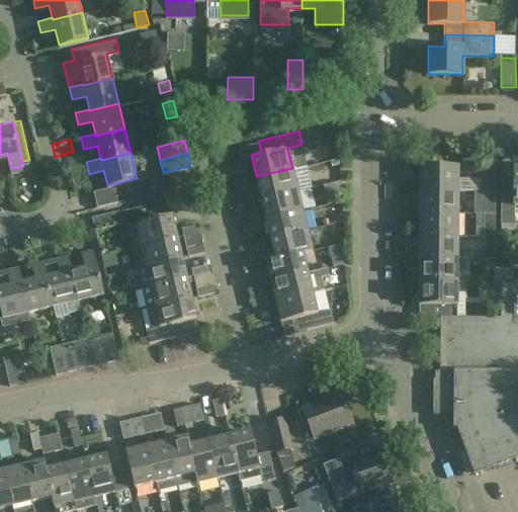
[(502,190),(502,220),(514,221),(514,201),(517,201),(517,163),(514,164),(514,166),(514,190),(502,190)]
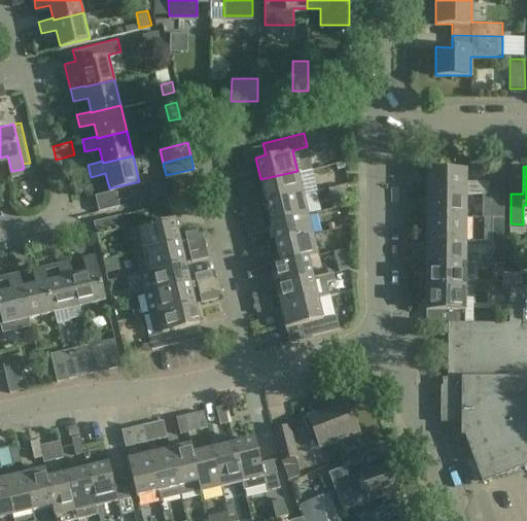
[(493,190),(504,190),(503,167),(489,167),(489,177),(489,190),(493,190)]
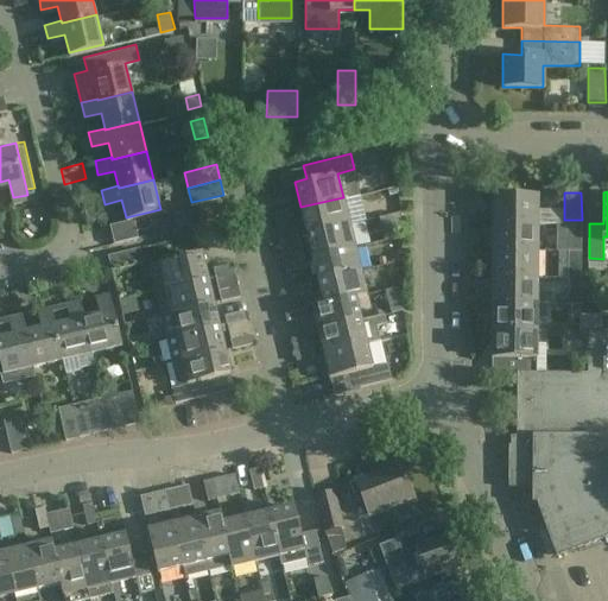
[(493,195),(492,221),(538,221),(538,195),(493,195)]
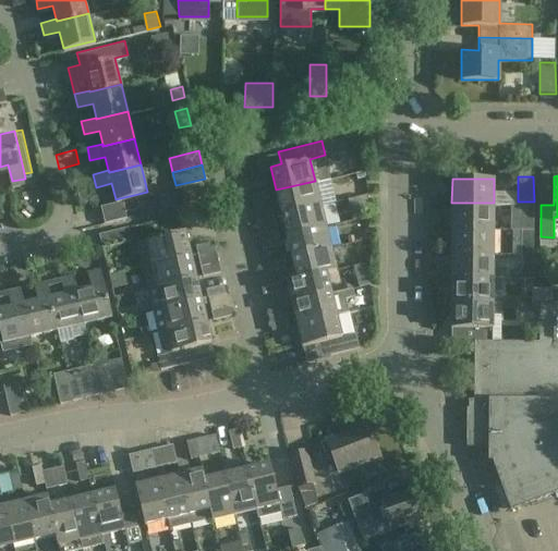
[(320,201),(315,181),(276,190),(281,211),(320,201)]
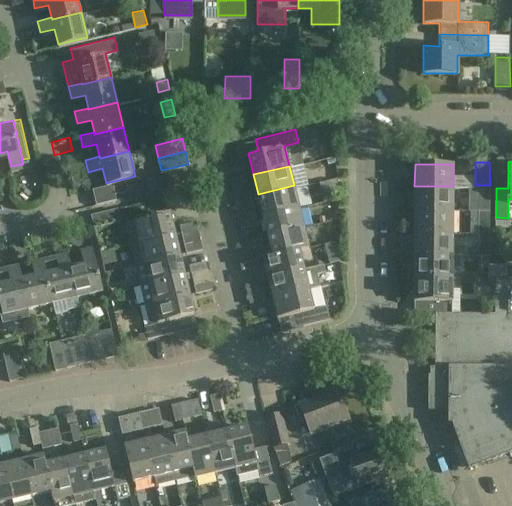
[(230,177),(232,185),(249,181),(247,173),(230,177)]
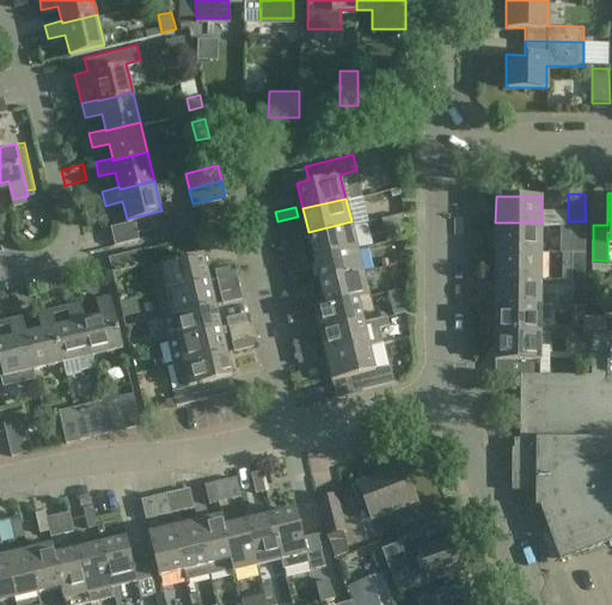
[(352,221),(308,232),(314,256),(357,245),(352,221)]
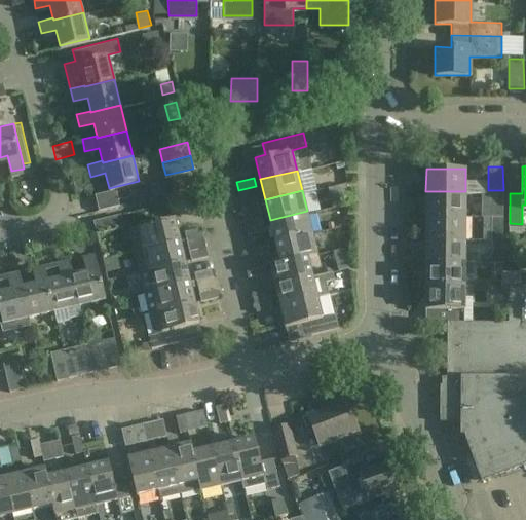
[(465,191),(425,191),(425,214),(465,215),(465,191)]
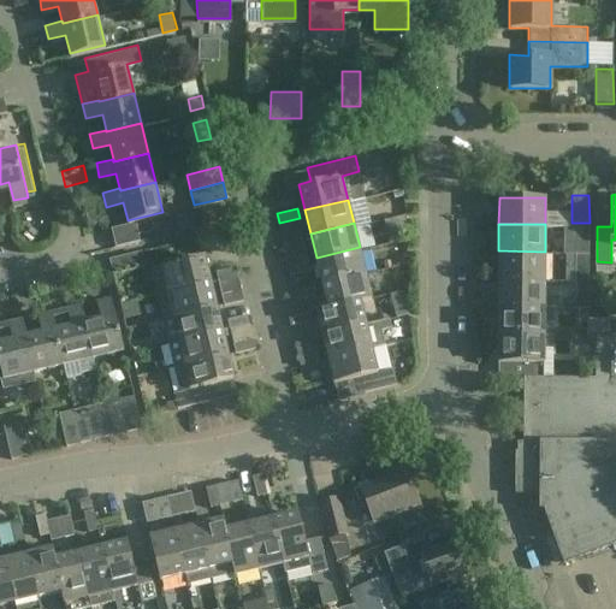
[(575,252),(588,253),(588,225),(575,225),(575,252)]
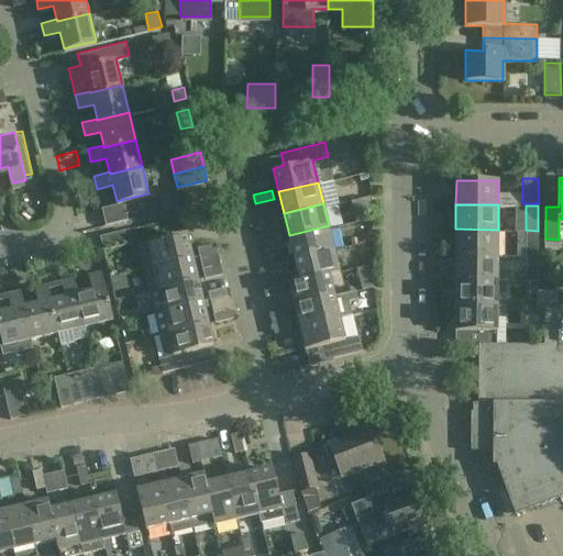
[(261,225),(278,221),(277,212),(258,217),(261,225)]
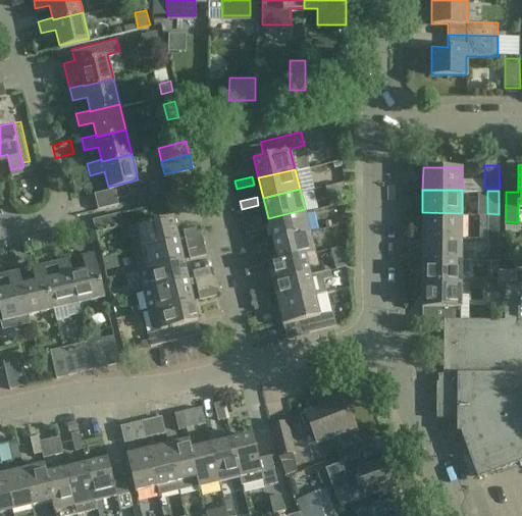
[(305,209),(268,218),(273,238),(310,229),(305,209)]
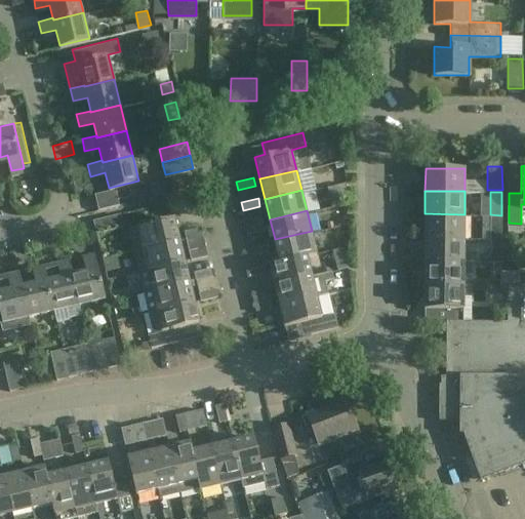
[(121,211),(93,217),(96,231),(123,225),(121,211)]
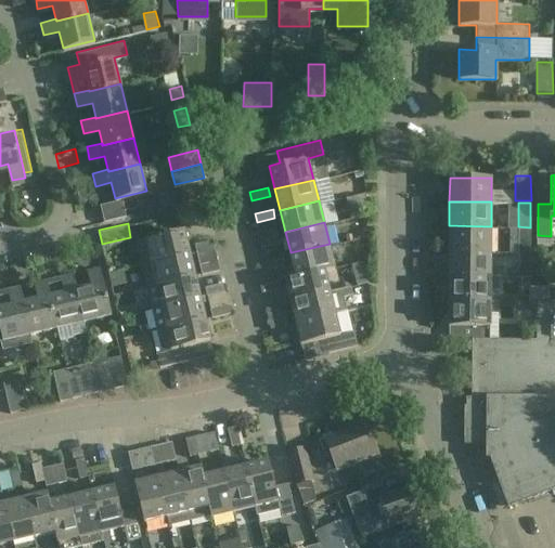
[(449,225),(449,250),(491,250),(491,226),(449,225)]
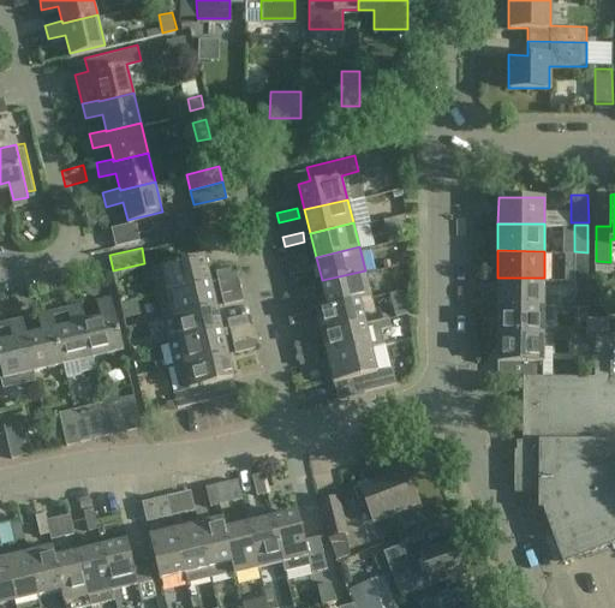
[(587,252),(574,251),(573,279),(589,279),(587,252)]
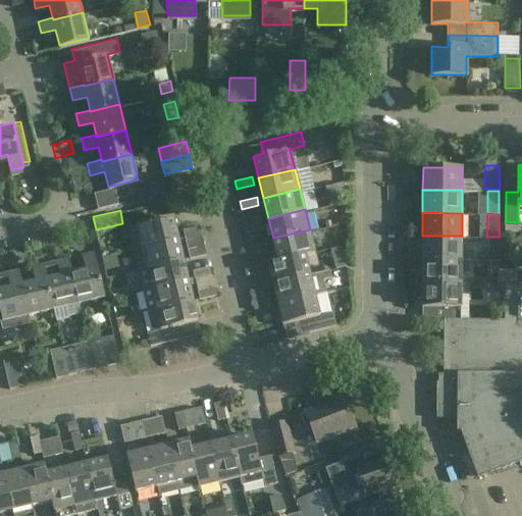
[(141,246),(178,237),(173,214),(135,223),(141,246)]
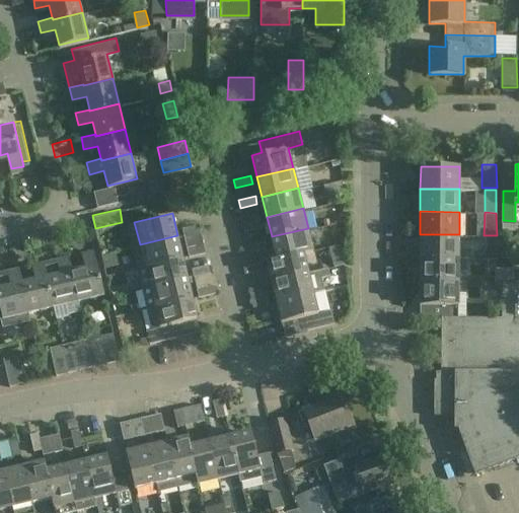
[(260,218),(243,222),(245,229),(262,226),(260,218)]
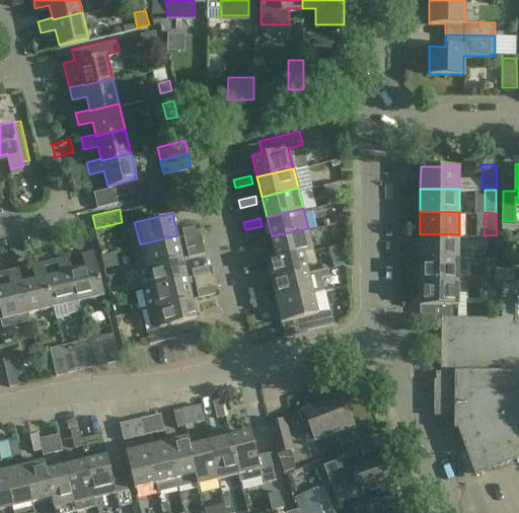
[(199,222),(182,226),(183,235),(201,231),(199,222)]
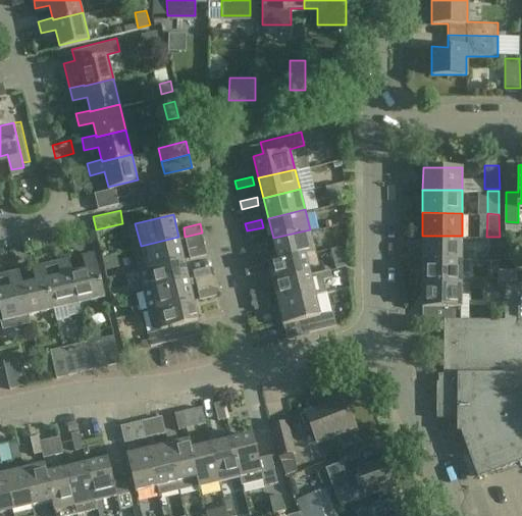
[(310,229),(273,238),(277,257),(277,259),(305,252),(305,253),(315,251),(310,229)]
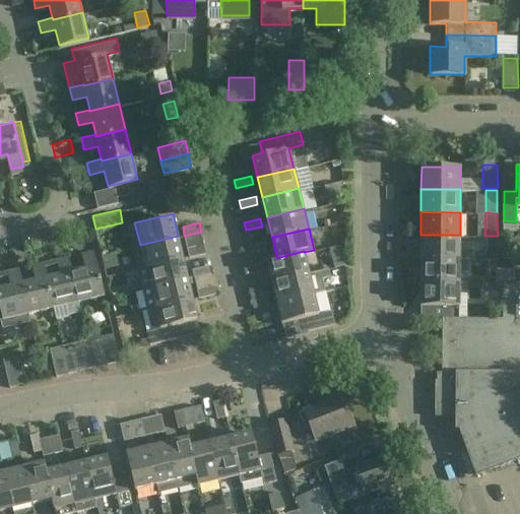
[(420,235),(420,257),(459,257),(460,235),(420,235)]
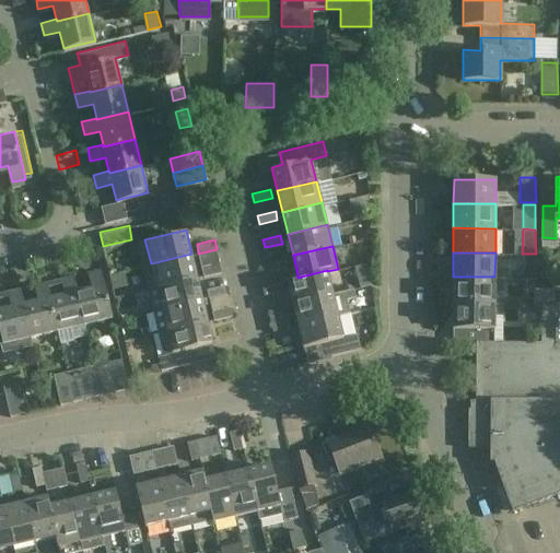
[(191,254),(151,263),(156,285),(197,275),(191,254)]
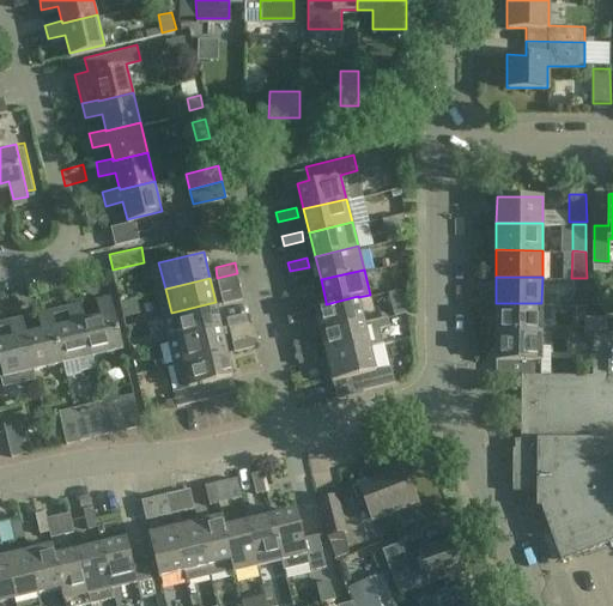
[(313,282),(293,285),(295,295),(315,291),(313,282)]
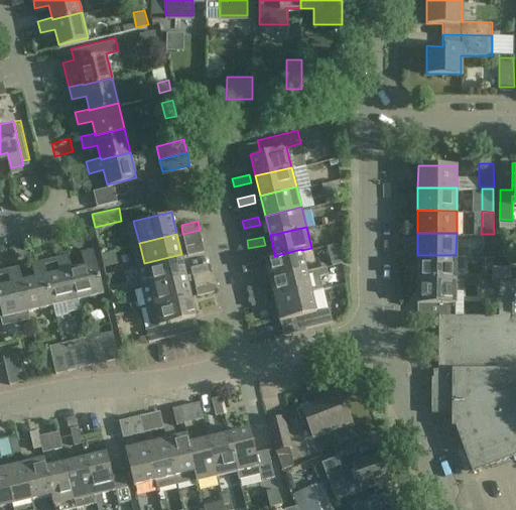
[(492,241),(482,240),(482,256),(492,256),(492,241)]
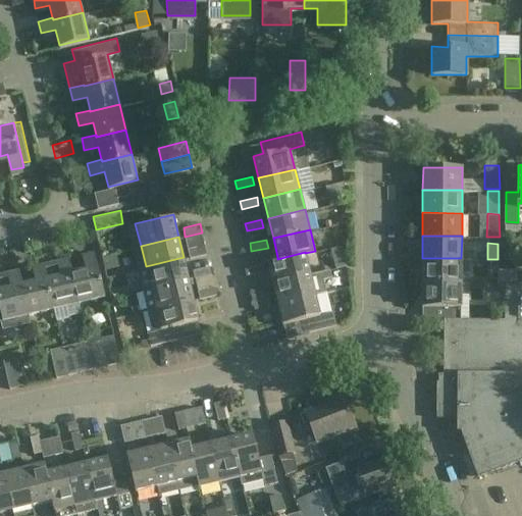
[(205,244),(189,248),(191,256),(207,252),(205,244)]
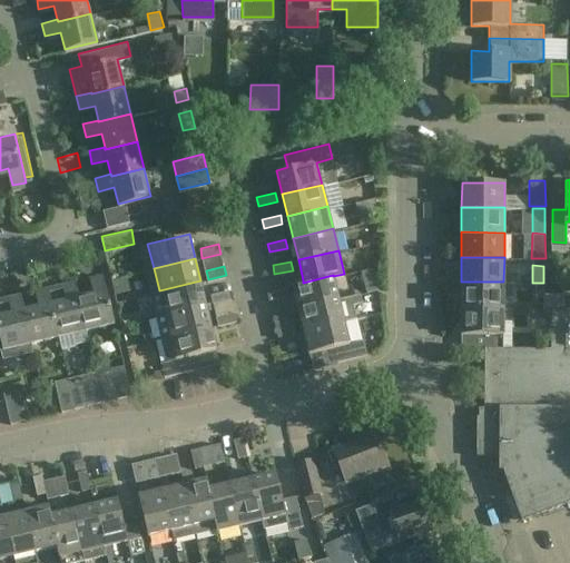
[(92,292),(78,295),(77,295),(85,327),(114,320),(109,303),(101,273),(88,276),(92,292)]
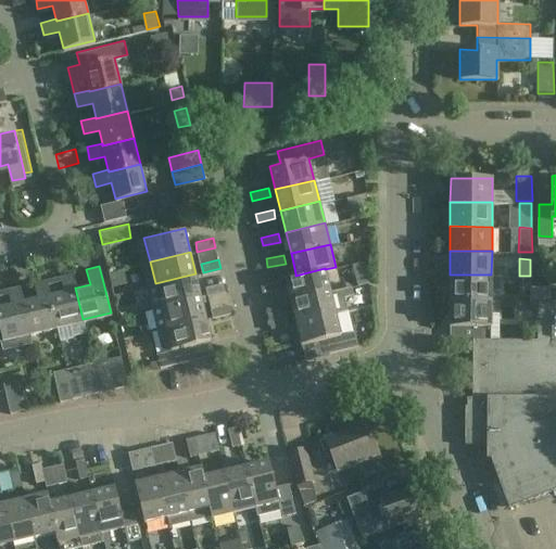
[(295,276),(295,273),(285,277),(290,299),(330,290),(325,269),(325,268),(295,276)]
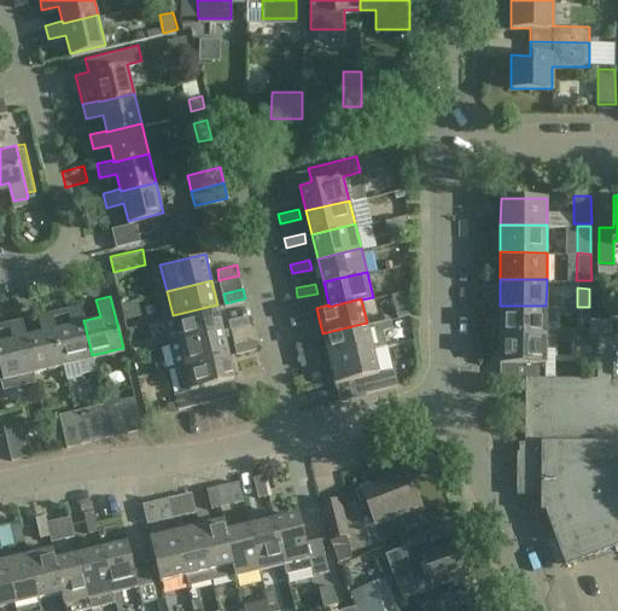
[(70,324),(56,327),(53,327),(62,362),(92,355),(83,320),(85,320),(81,303),(66,307),(70,324)]
